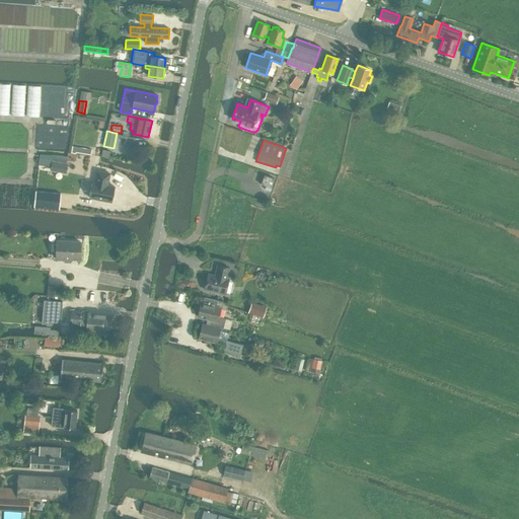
[(72,146),(71,152),(76,153),(76,152),(90,154),(91,149),(72,146)]
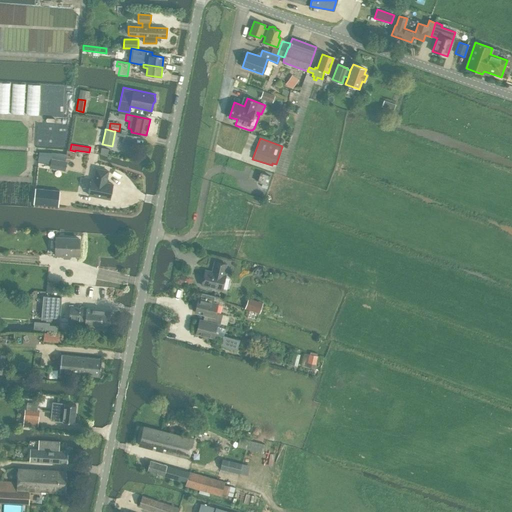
[(65,172),(67,161),(51,158),(49,169),(65,172)]
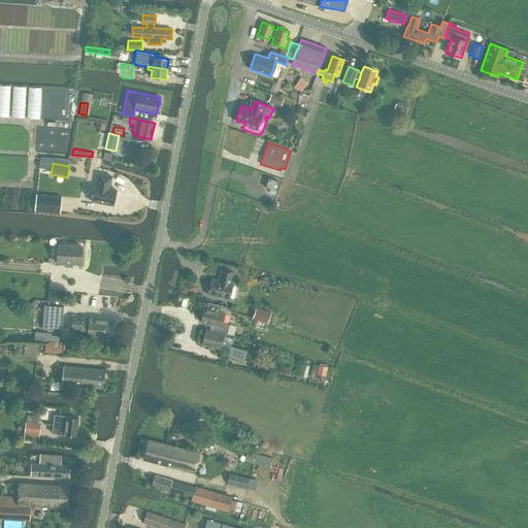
[(109,186),(111,176),(99,173),(97,186),(95,186),(92,201),(112,205),(116,190),(107,188),(108,185),(109,186)]
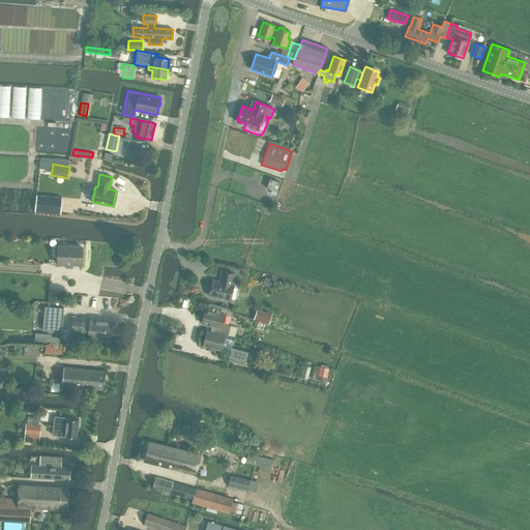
[(276,192),(280,182),(269,179),(267,188),(276,192)]
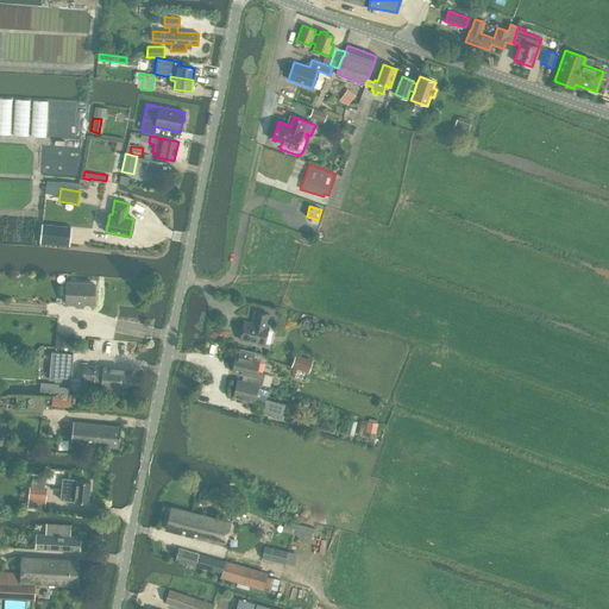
[(39,243),(69,246),(71,226),(42,224),(39,243)]
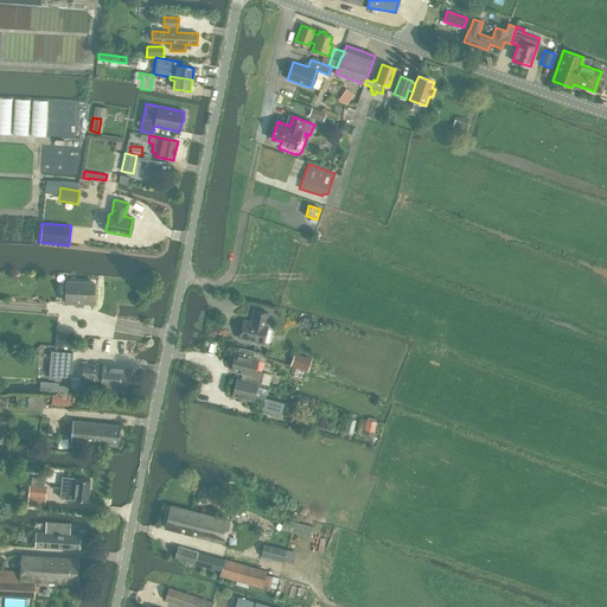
[(66,282),(65,302),(93,302),(93,300),(95,299),(95,295),(93,294),(94,282),(66,282)]
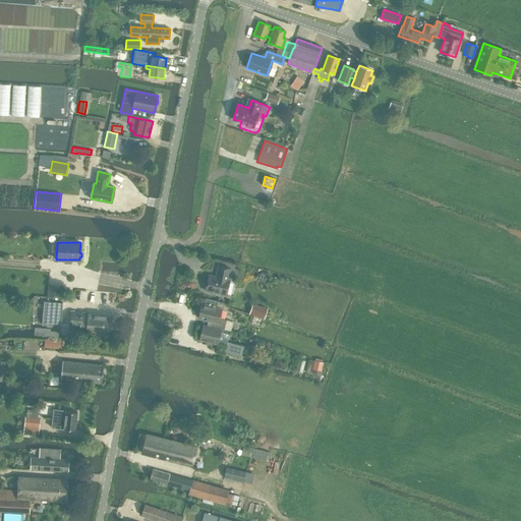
[(228,280),(230,269),(219,266),(216,277),(209,275),(206,290),(226,295),(229,280),(228,280)]
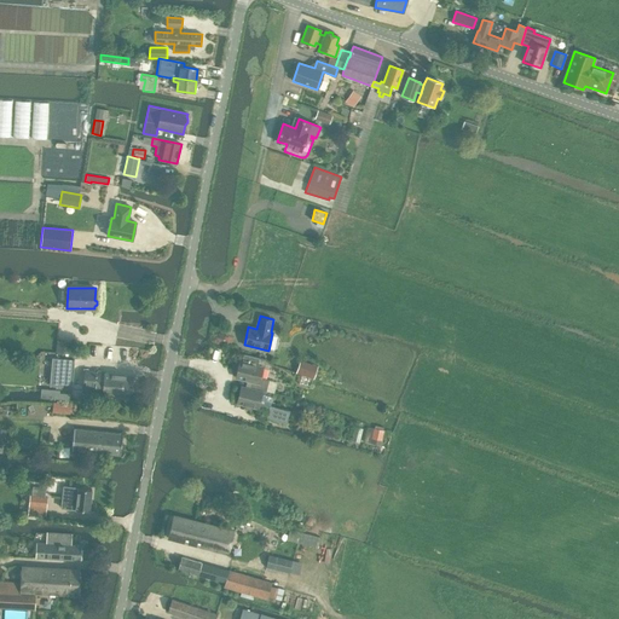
[(252,381),(249,388),(262,392),(266,393),(268,380),(260,379),(264,366),(258,365),(259,359),(243,354),(242,362),(239,362),(236,377),(252,381)]
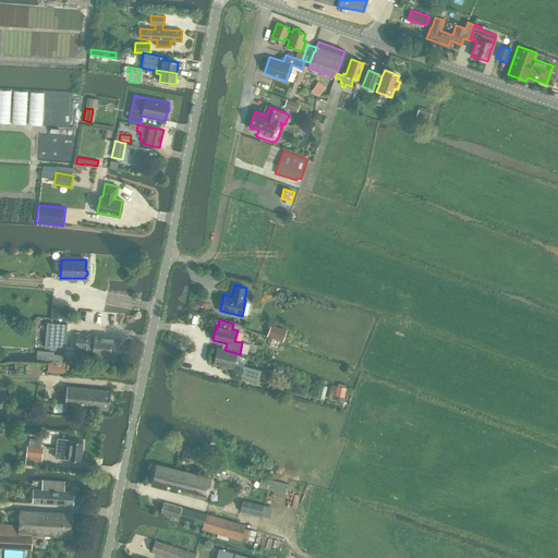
[(47,323),(45,348),(56,349),(57,347),(65,348),(67,325),(47,323)]
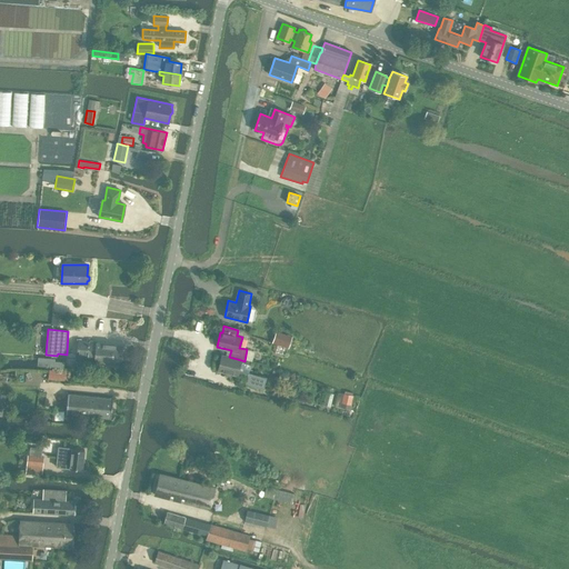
[(275,336),(272,341),(288,347),(290,341),(275,336)]
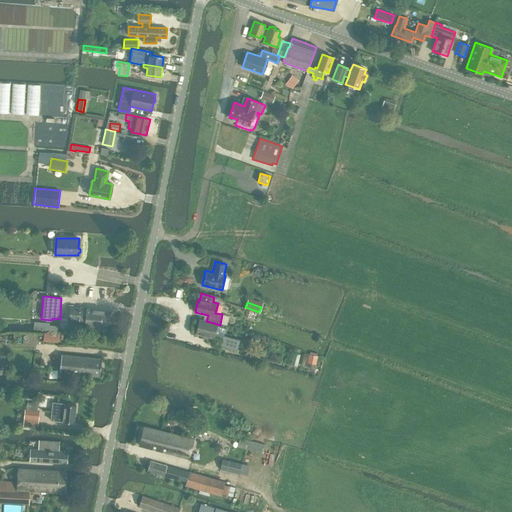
[(86,308),(70,307),(69,319),(77,320),(77,322),(79,322),(79,325),(84,326),(109,328),(111,311),(86,308)]
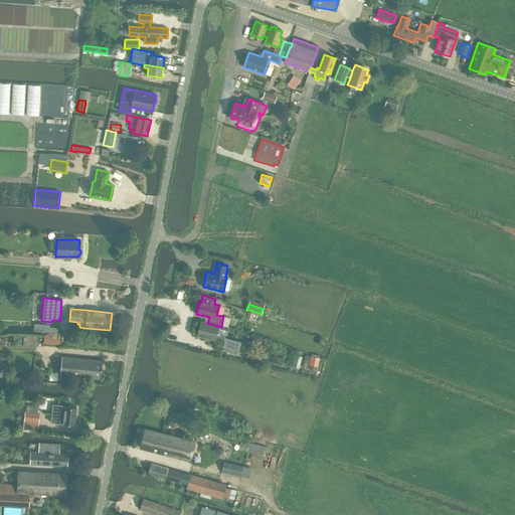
[(200,321),(197,335),(215,339),(215,338),(223,341),(224,338),(226,331),(217,328),(218,326),(207,323),(200,321)]
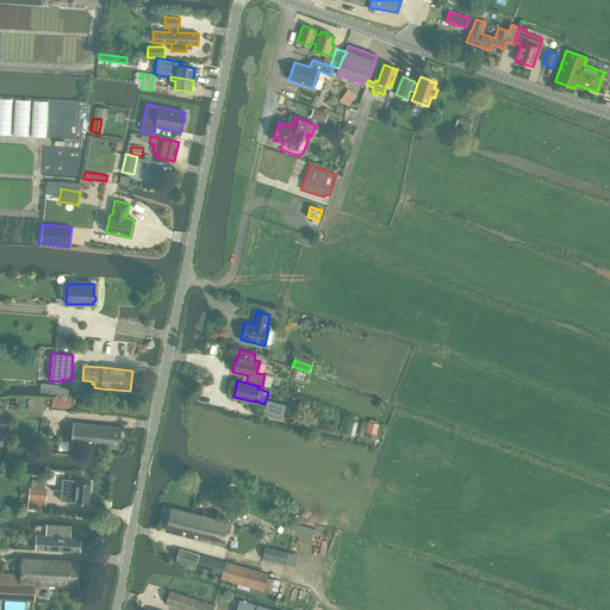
[(69,408),(70,398),(53,397),(53,406),(69,408)]
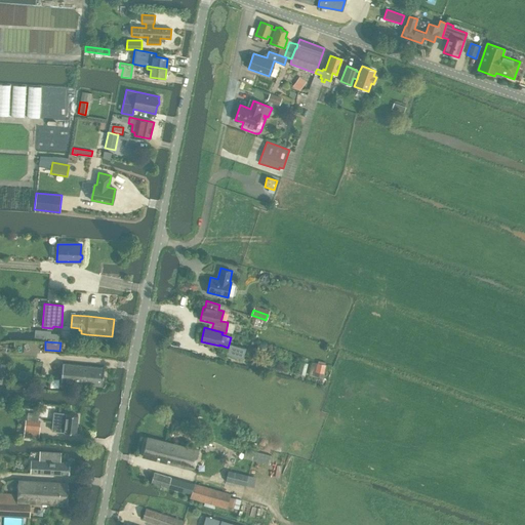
[(243,358),(245,348),(229,345),(228,348),(227,354),(243,358)]
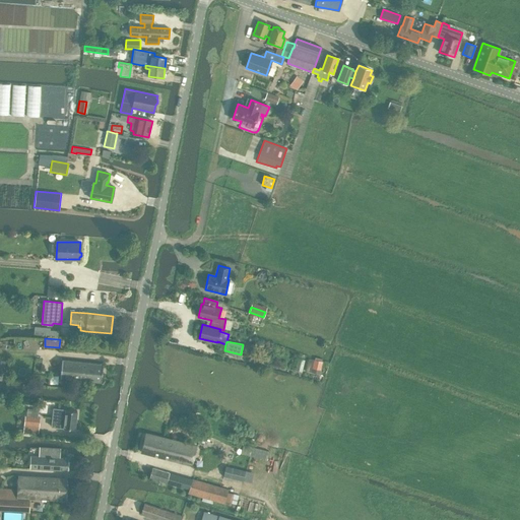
[(308,359),(306,371),(319,374),(322,360),(315,358),(314,360),(308,359)]
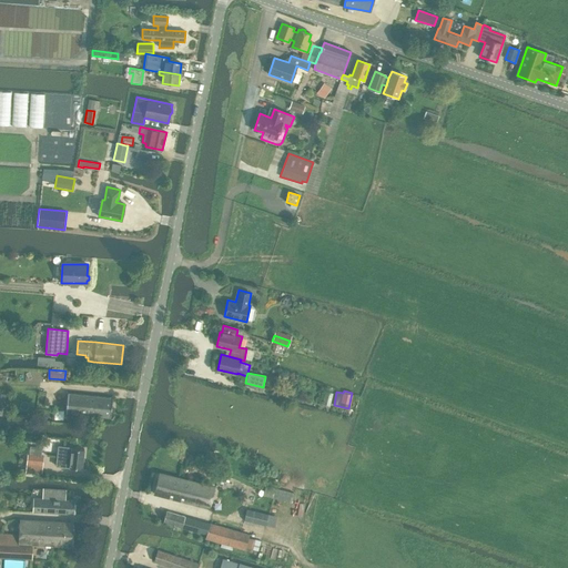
[(110,417),(112,397),(68,393),(66,413),(85,415),(85,422),(92,423),(93,416),(110,417)]
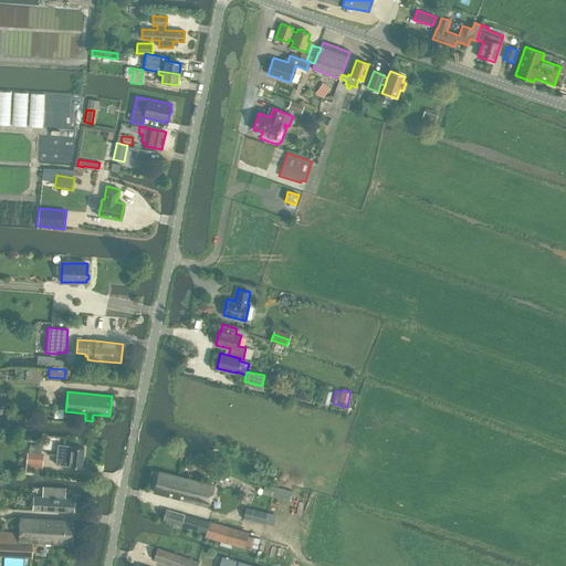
[(59,446),(56,463),(70,465),(82,468),(84,448),(72,447),(59,446)]
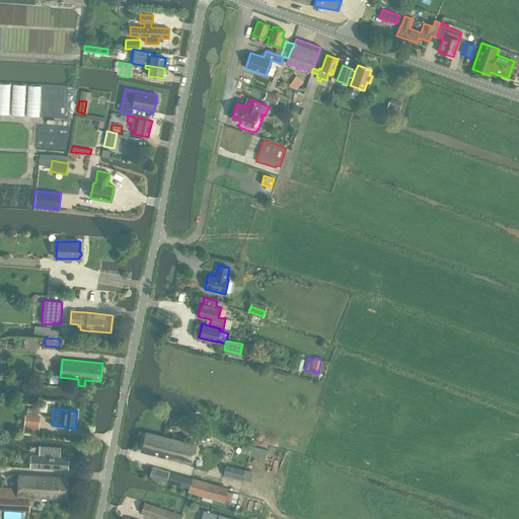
[(39,425),(40,417),(25,416),(24,424),(39,425)]
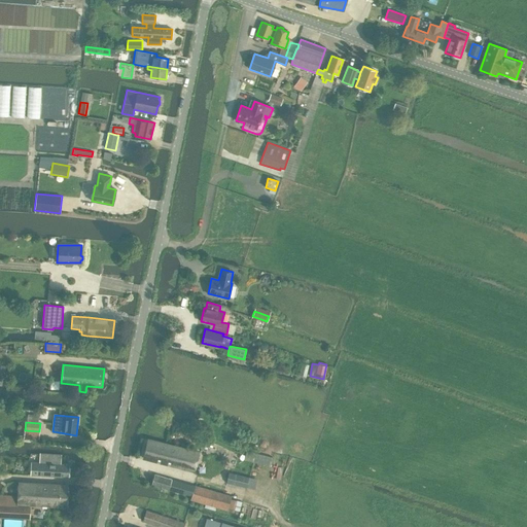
[(195,471),(200,452),(148,438),(144,458),(195,471)]
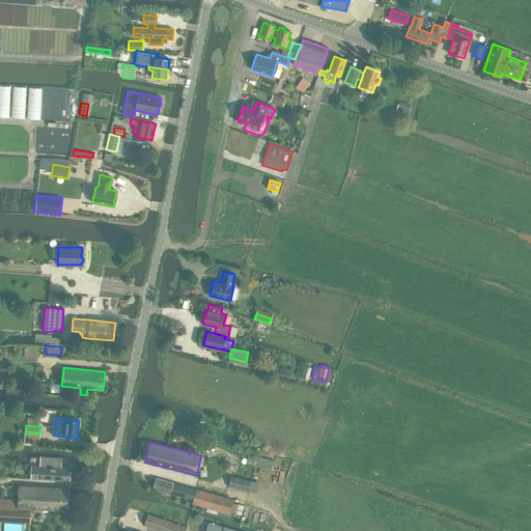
[(247,464),(255,466),(273,470),(274,463),(248,456),(247,464)]
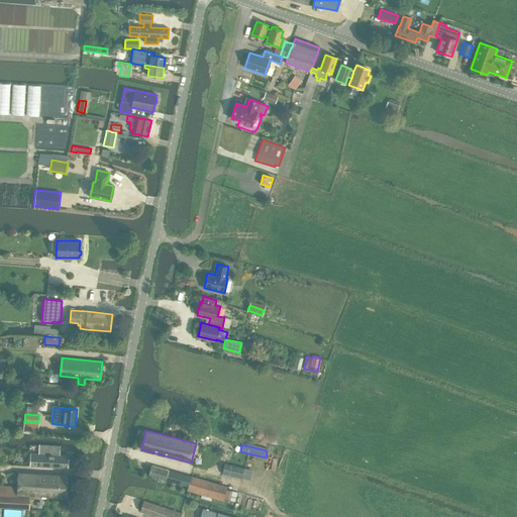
[(31,453),(30,466),(68,468),(69,455),(60,455),(60,446),(39,445),(38,453),(31,453)]
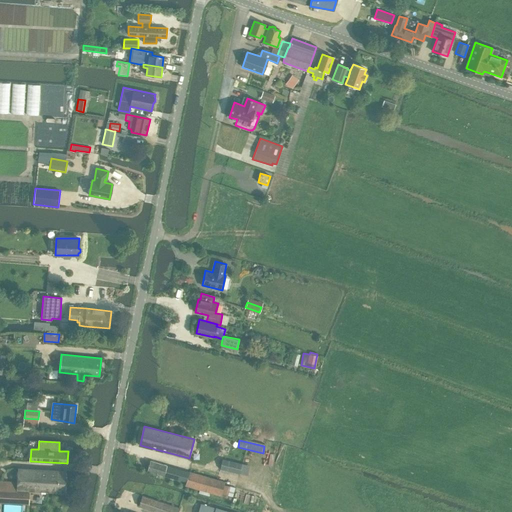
[(239,473),(242,463),(222,459),(220,469),(239,473)]
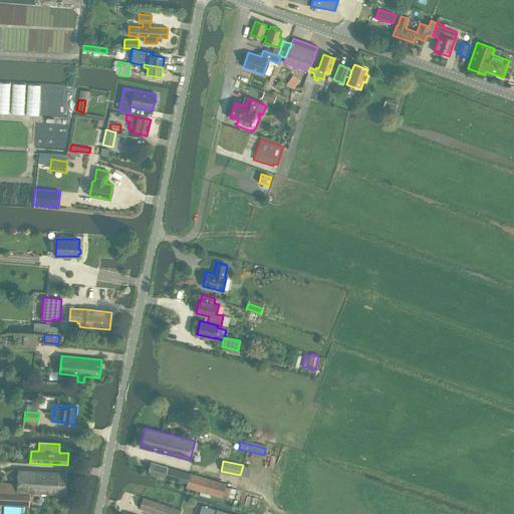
[(233,498),(236,490),(225,487),(226,484),(190,473),(151,462),(148,472),(187,484),(186,487),(222,498),(223,495),(233,498)]
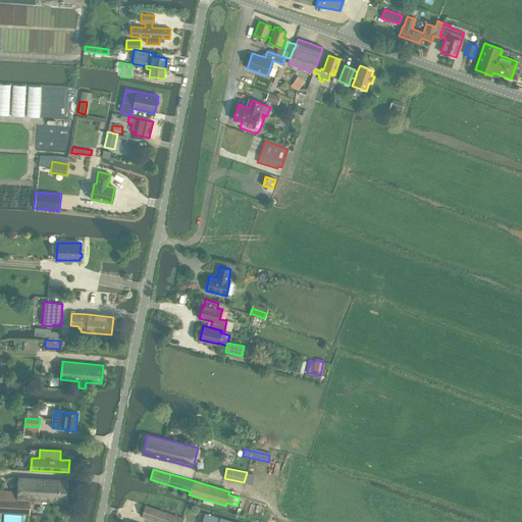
[(66,502),(68,480),(18,477),(17,491),(0,489),(0,512),(30,514),(30,500),(46,501),(66,502)]
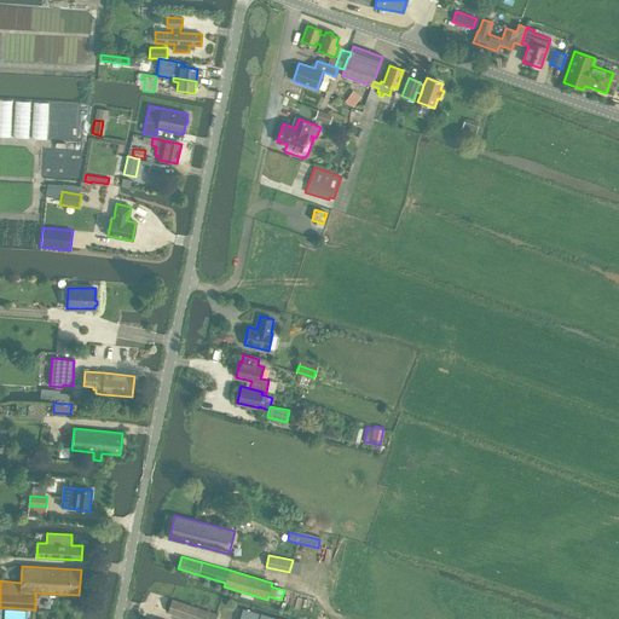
[(190,618),(215,618),(218,614),(161,596),(157,608),(190,618)]
